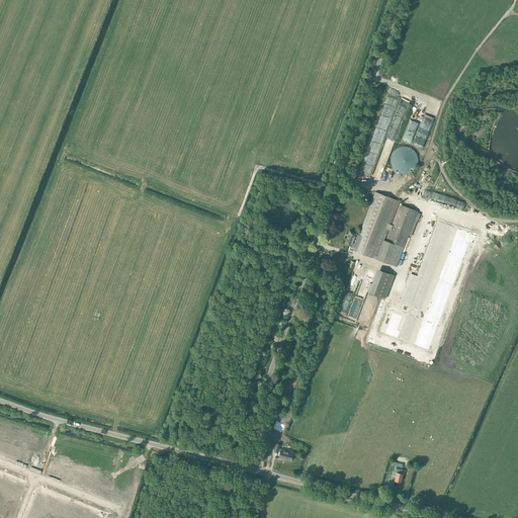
[(391,157),(391,160),(391,163),(393,166),(394,169),(397,171),(400,173),(403,173),(406,173),(409,173),(412,171),(414,169),(416,166),(417,163),(418,160),(417,157),(416,154),(414,151),(412,149),(409,148),(406,147),(403,147),(400,148),(397,149),(394,151),(393,154),(391,157)]
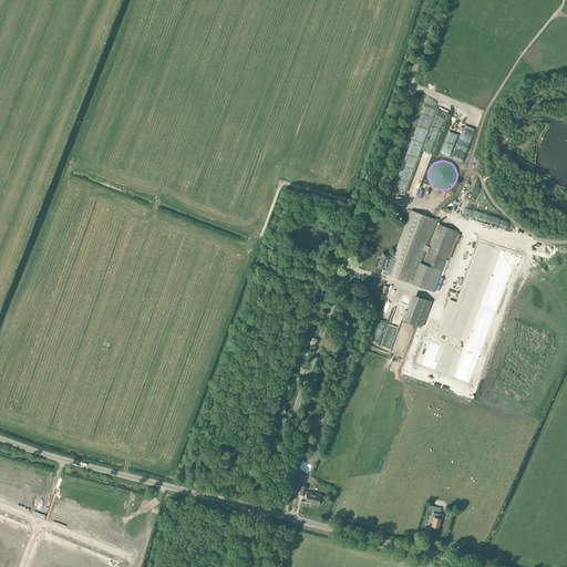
[(436,220),(412,210),(393,257),(382,253),(377,267),(388,271),(387,274),(433,292),(457,232),(437,224),(429,246),(426,245),(436,220)]
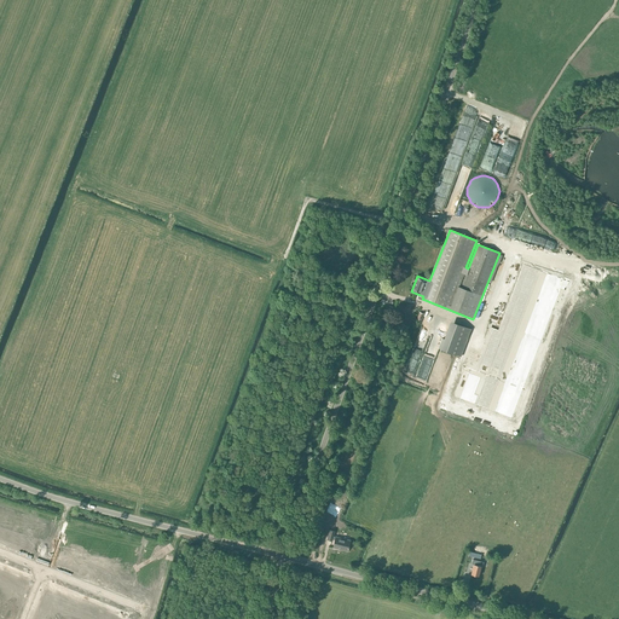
[(475,343),(453,400),(501,418),(557,272),(518,256),(482,346),(475,343)]
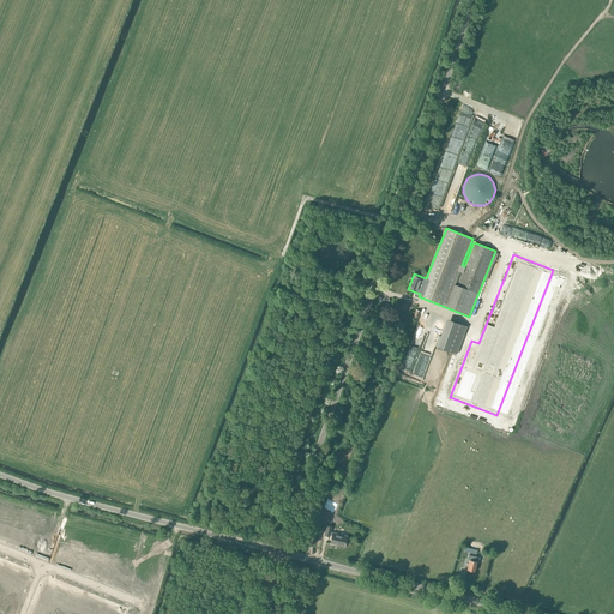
[(595,280),(597,270),(576,264),(573,274),(595,280)]
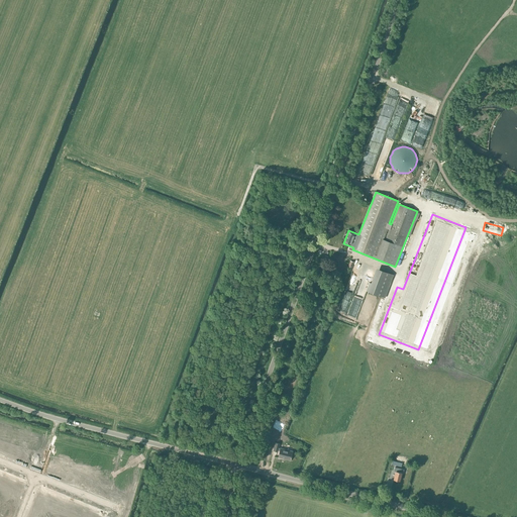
[(394,275),(376,269),(371,283),(370,282),(366,291),(385,298),(394,275)]
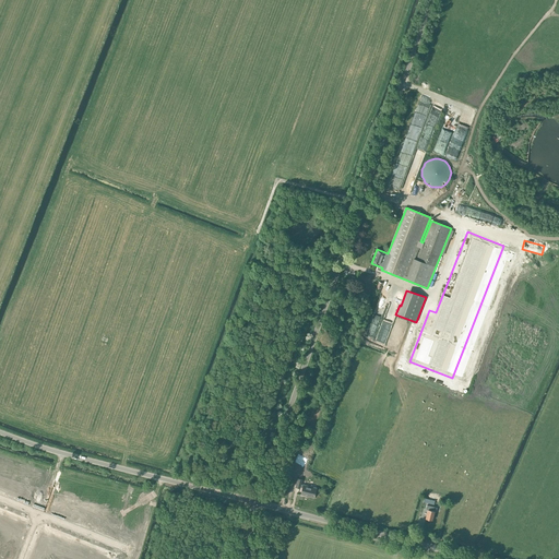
[(302,480),(298,478),(295,487),(300,488),(300,487),(302,488),(300,494),(305,495),(314,497),(317,488),(301,484),(302,480)]
